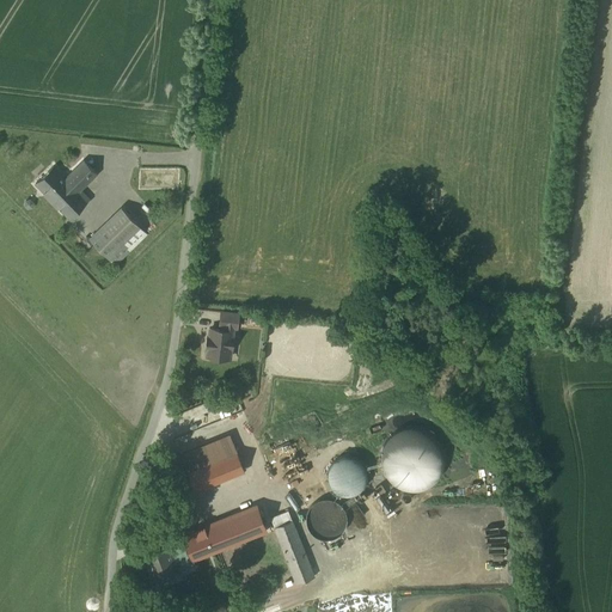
[(84,161),(66,179),(48,196),(69,218),(89,200),(80,190),(97,173),(84,161)]
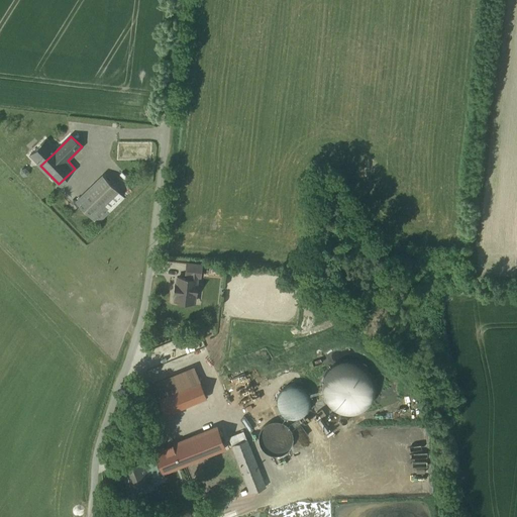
[(30,154),(40,166),(56,151),(45,140),(30,154)]
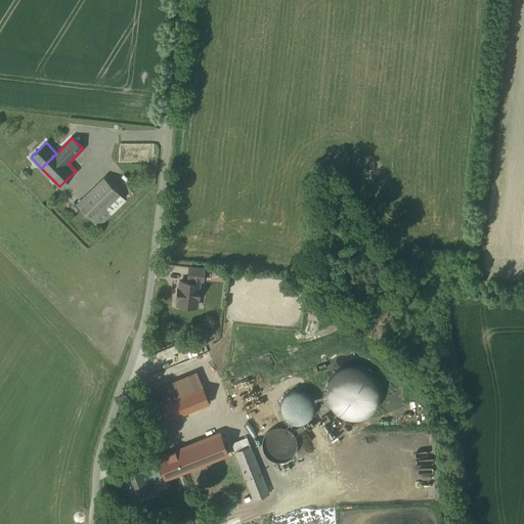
[(96,226),(123,201),(101,178),(75,204),(96,226)]
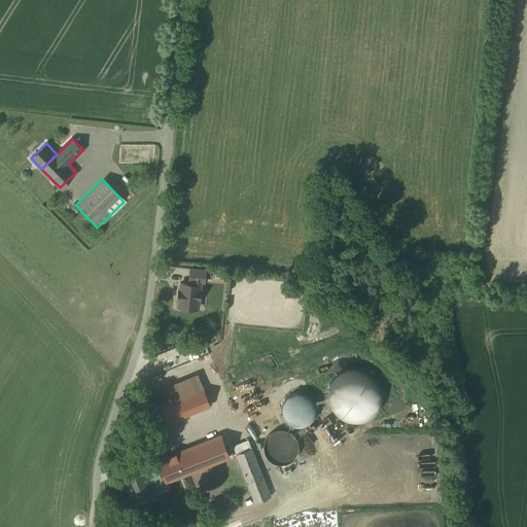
[(205,271),(190,270),(189,279),(190,280),(201,281),(204,281),(205,271)]
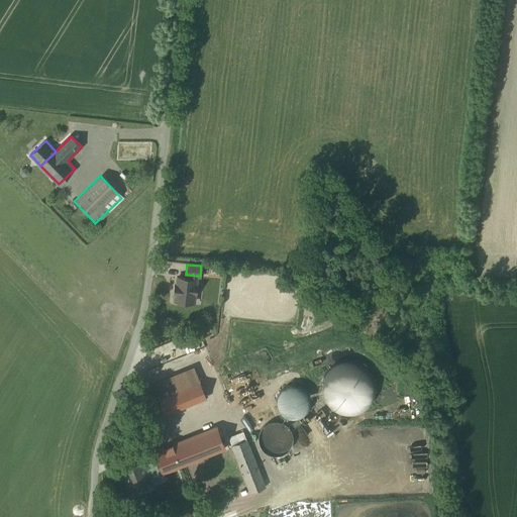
[(187,279),(178,278),(177,284),(176,284),(175,294),(176,294),(175,301),(194,303),(195,294),(196,294),(197,284),(196,284),(197,276),(187,275),(187,279)]
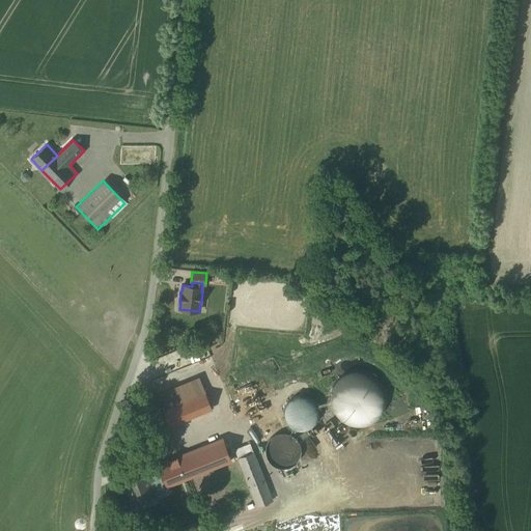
[(334,390),(332,396),(333,403),(335,410),(339,416),(344,421),(351,423),(358,425),(364,424),(371,422),(378,418),(382,413),(385,407),(386,399),(386,393),(384,386),(380,381),(374,375),(367,372),(361,371),(354,371),(347,374),(341,378),(337,384),(334,390)]
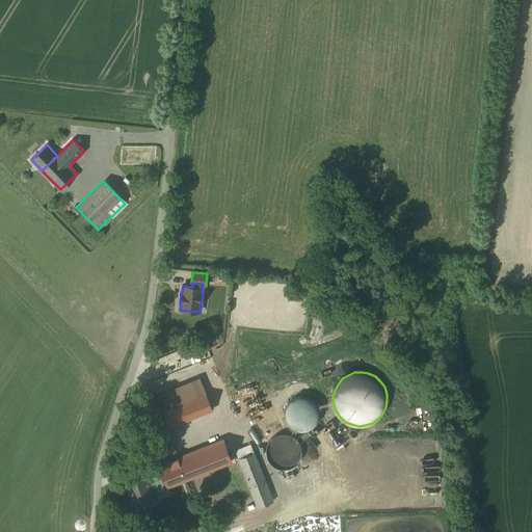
[(212,409),(200,378),(157,395),(170,426),(212,409)]
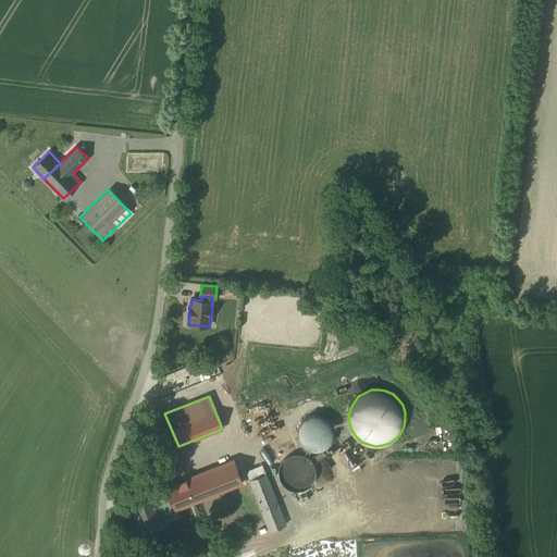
[(321,450),(325,448),(329,445),(332,442),(334,437),(334,432),(334,428),(332,423),(329,420),(325,417),(321,416),(316,415),(311,416),(307,417),(304,420),(300,423),(298,428),(298,433),(298,437),(300,442),(304,445),(307,448),(311,450),(317,450),(321,450)]
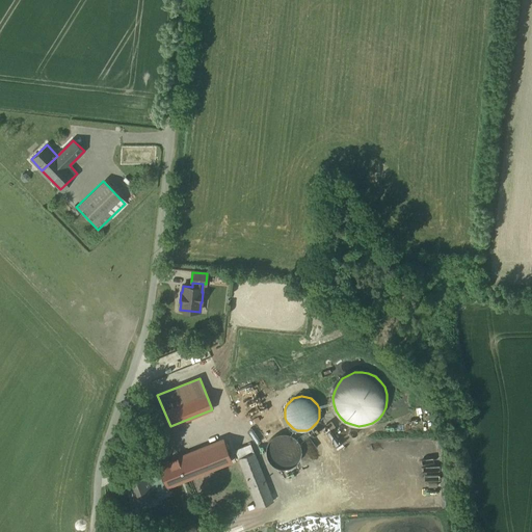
[(266,404),(248,411),(250,418),(268,409),(266,404)]
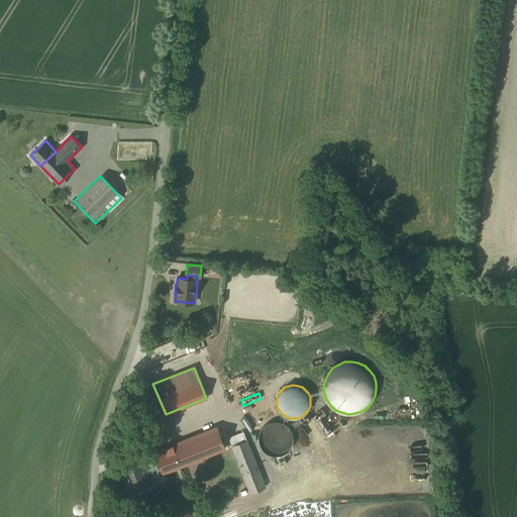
[(321,432),(329,428),(319,410),(311,414),(321,432)]
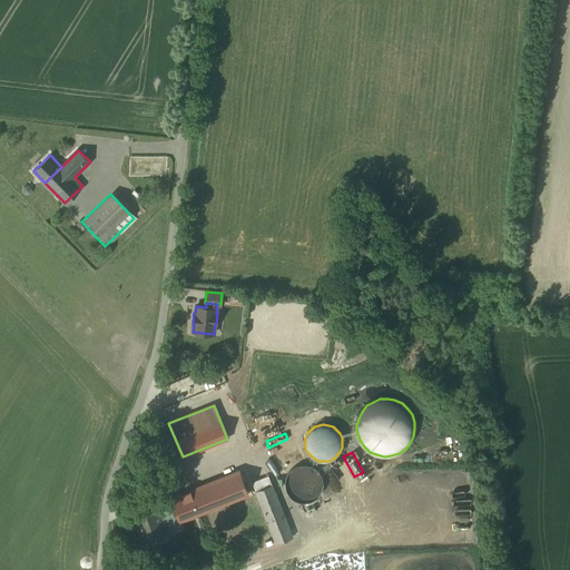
[(317,469),(313,467),(308,464),(303,464),(298,465),(294,467),(290,470),(287,474),(285,479),(285,484),(286,489),(287,493),(291,498),(295,500),(300,502),(305,502),(310,501),(314,499),(318,497),(321,492),(323,488),(323,482),(322,478),(320,473),(317,469)]
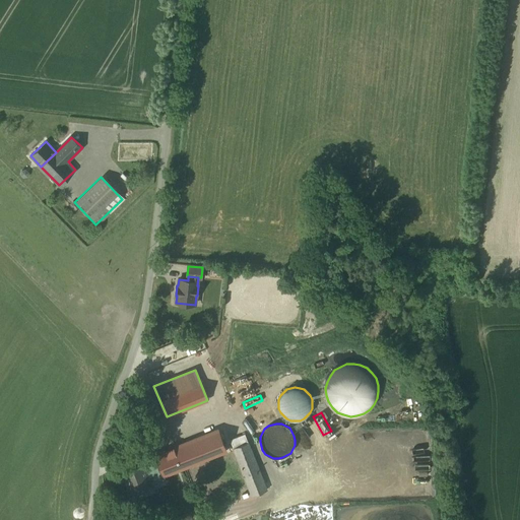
[(217,430),(155,454),(164,475),(200,461),(212,492),(238,481),(217,430)]
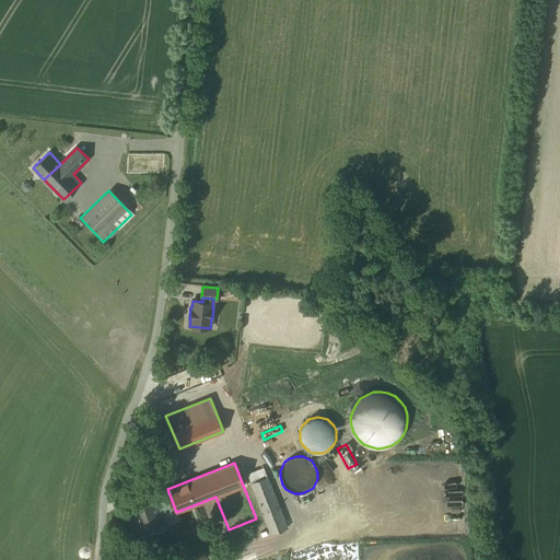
[(264,468),(248,475),(271,534),(288,527),(264,468)]
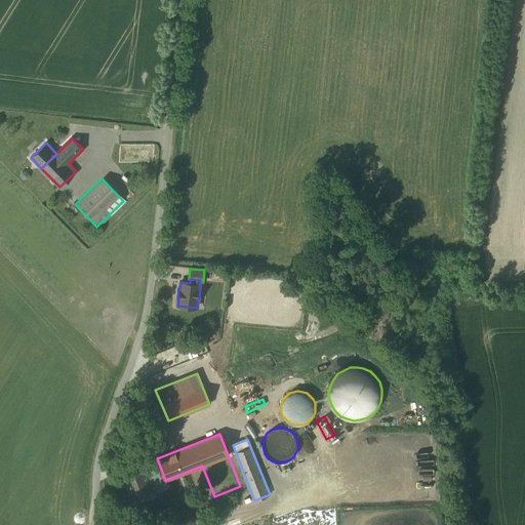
[(144,463),(122,473),(128,487),(127,487),(131,498),(154,489),(144,463)]
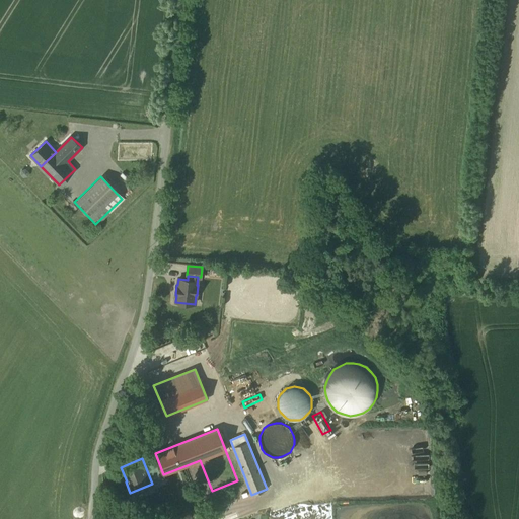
All buildings are outlined.
